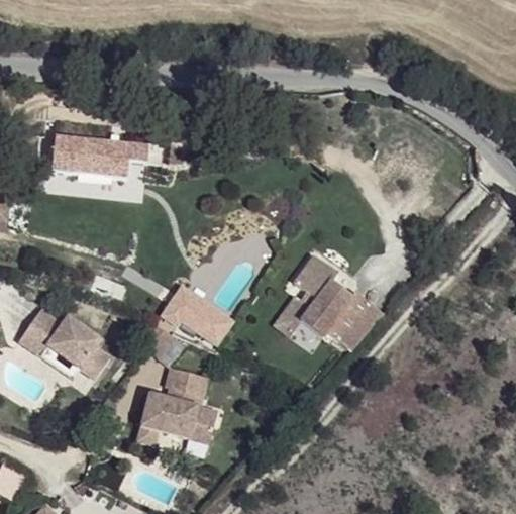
[(50,170),(125,179),(127,161),(145,163),(147,144),(97,139),(98,124),(57,119),(50,170)]
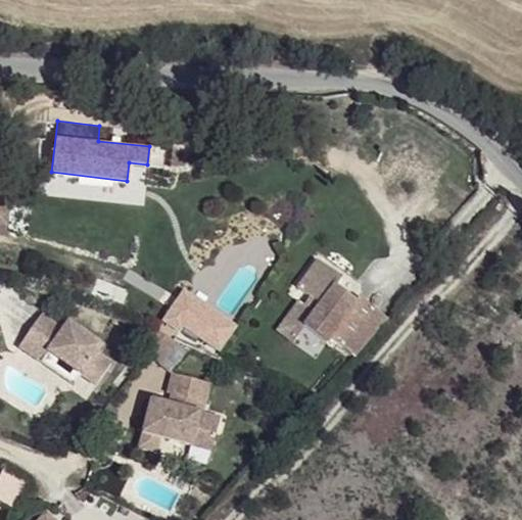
[(353,353),(386,316),(358,294),(354,298),(335,284),(341,276),(318,257),(296,286),(310,296),(303,304),(313,311),(302,324),(326,341),(330,336),(353,353)]
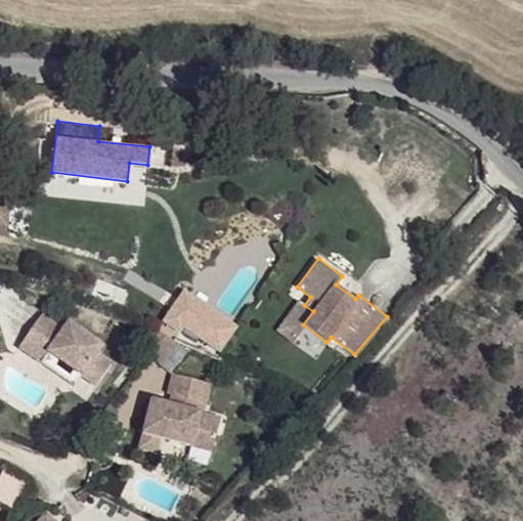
[(186,319),(183,284),(167,285),(169,314),(186,319)]
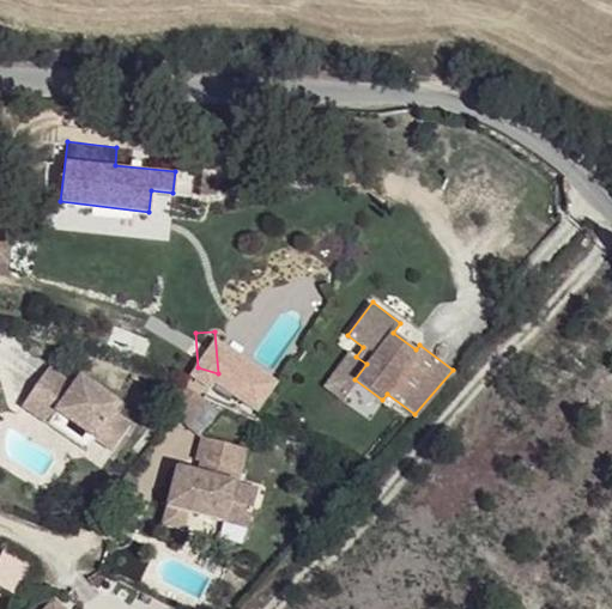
[(341,399),(355,379),(367,364),(356,357),(350,351),(323,385),(341,399)]
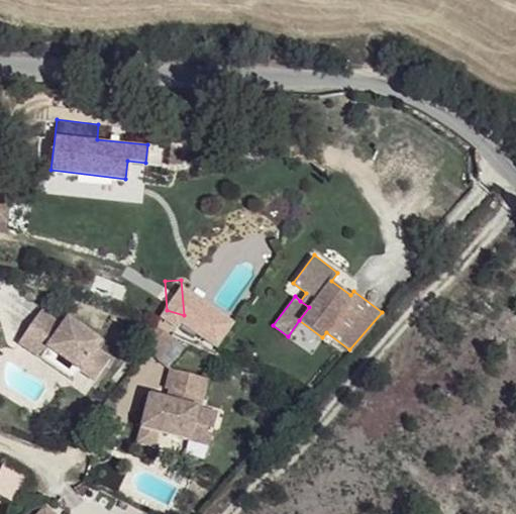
[(39,309),(18,340),(40,355),(47,346),(80,369),(94,379),(109,357),(95,347),(100,339),(67,316),(62,324),(39,309)]
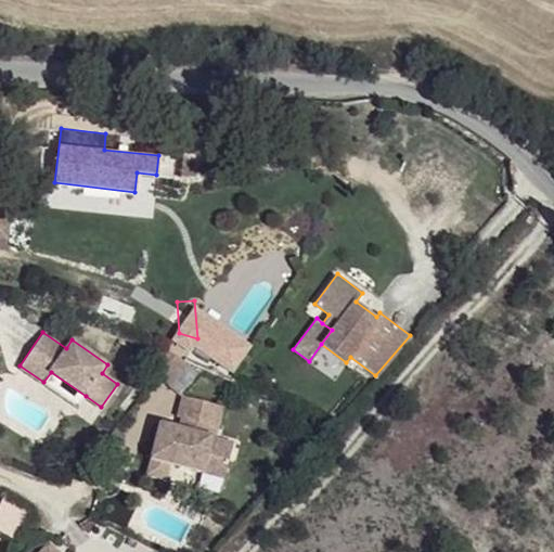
[(197,338),(179,333),(176,343),(193,349),(197,338)]
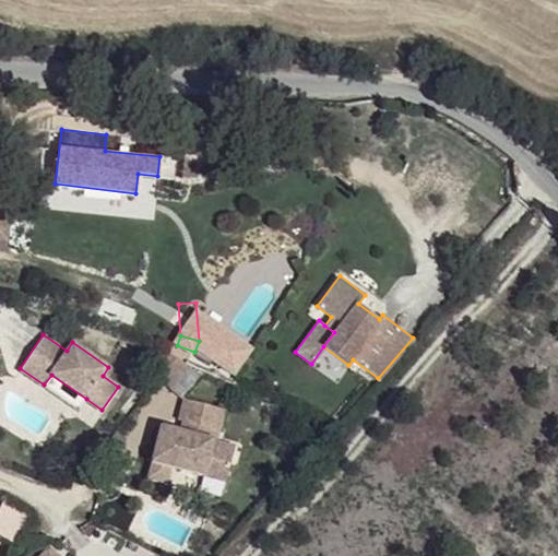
[(158,350),(144,367),(157,377),(174,357),(158,350)]
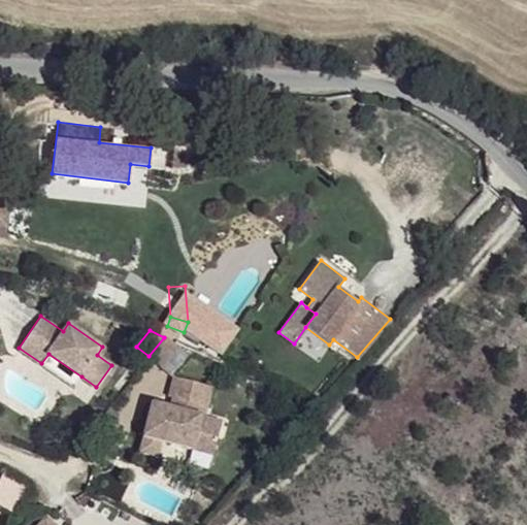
[(164,337),(149,356),(161,366),(178,343),(164,337)]
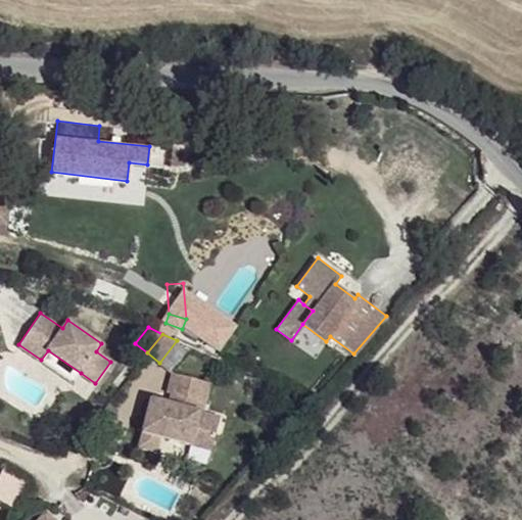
[(81,373),(48,350),(41,360),(74,383),(81,373)]
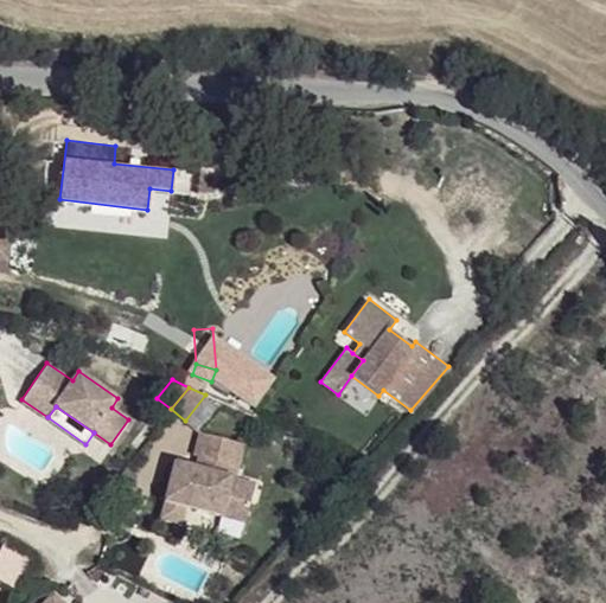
[(164,499),(243,520),(254,482),(234,476),(228,475),(230,463),(236,464),(242,443),(198,431),(192,453),(198,455),(208,457),(204,469),(195,467),(174,461),(164,499)]
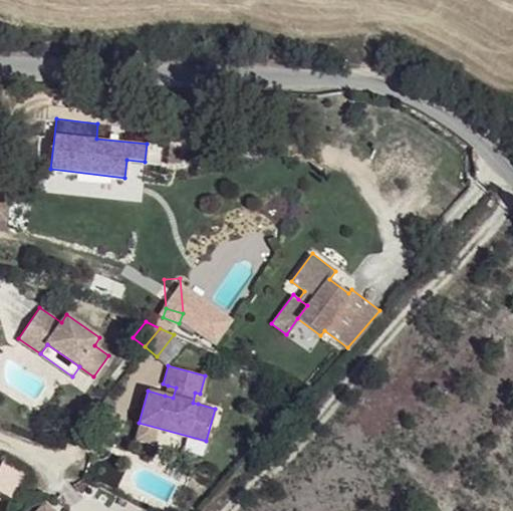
[(173,398),(176,388),(168,386),(165,396),(173,398)]
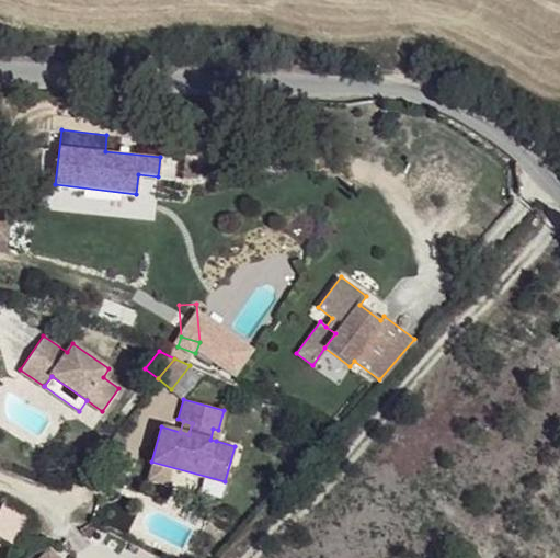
[(170,467),(151,462),(147,478),(166,484),(170,467)]
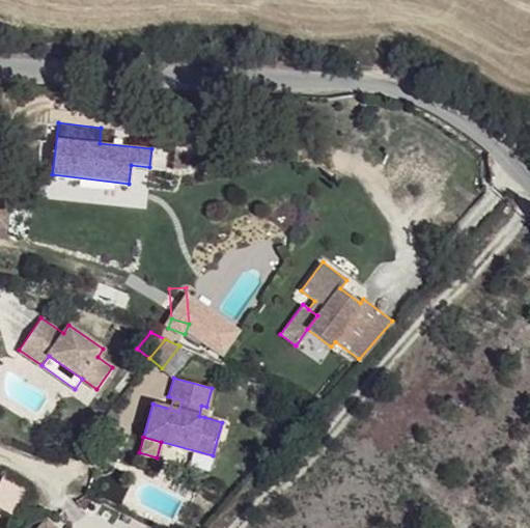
[(58,527),(46,518),(36,527),(58,527)]
